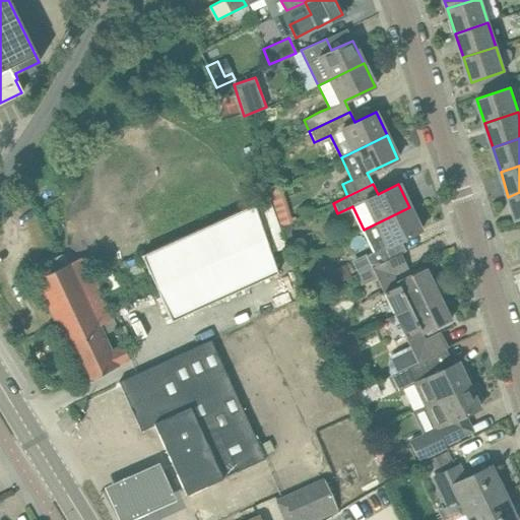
[(290,223),(280,188),(269,192),(279,230),(290,223)]
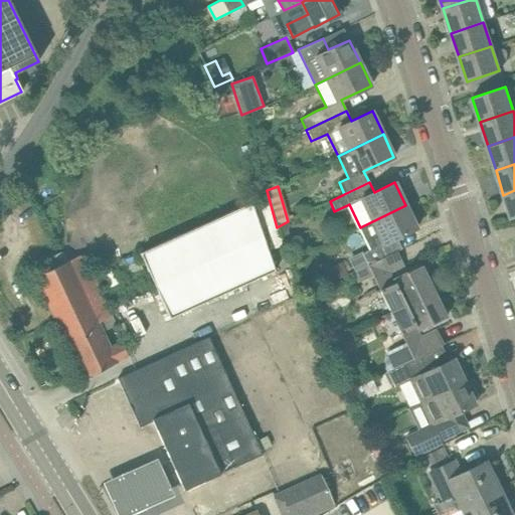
[(514,190),(503,195),(511,219),(514,217),(514,190)]
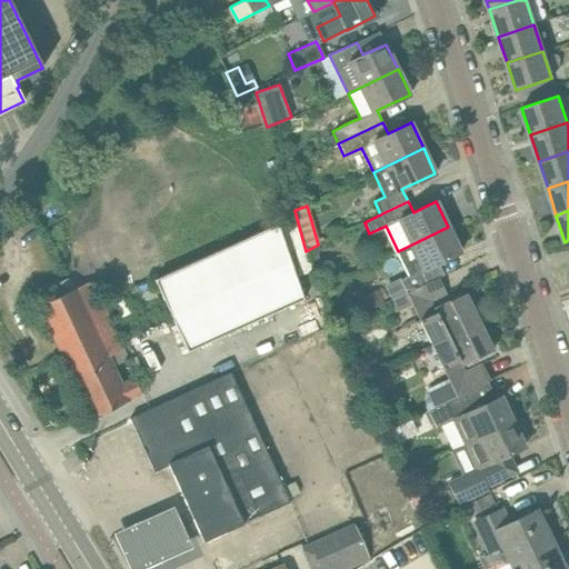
[(186,351),(300,300),(275,225),(153,280),(186,351)]
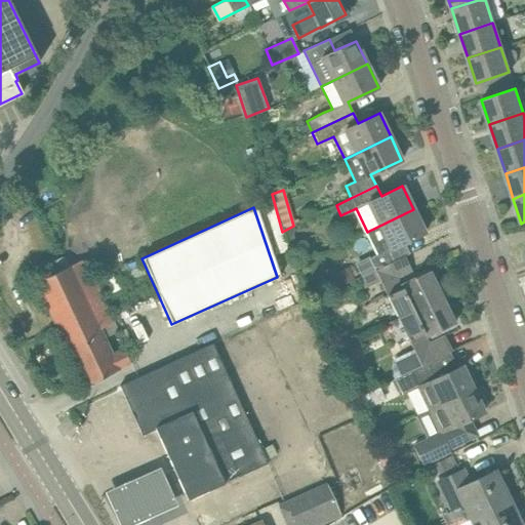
[(413,209),(367,232),(378,253),(368,258),(373,270),(404,255),(409,253),(404,242),(425,232),(413,209)]
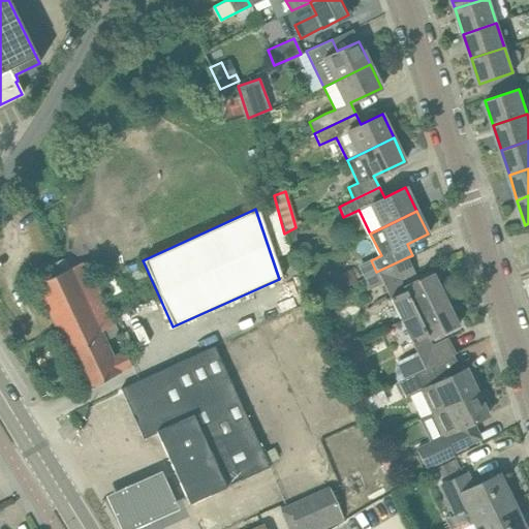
[(286,242),(288,241),(293,238),(294,235),(296,227),(284,234),(286,242)]
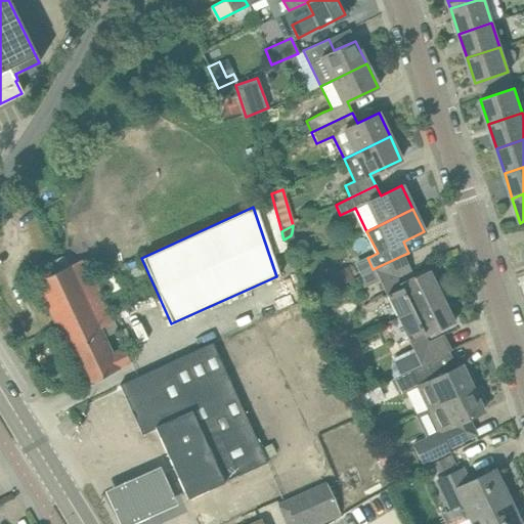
[(396,277),(411,270),(403,255),(373,269),(379,280),(396,317),(441,296),(429,269),(399,284),(396,277)]
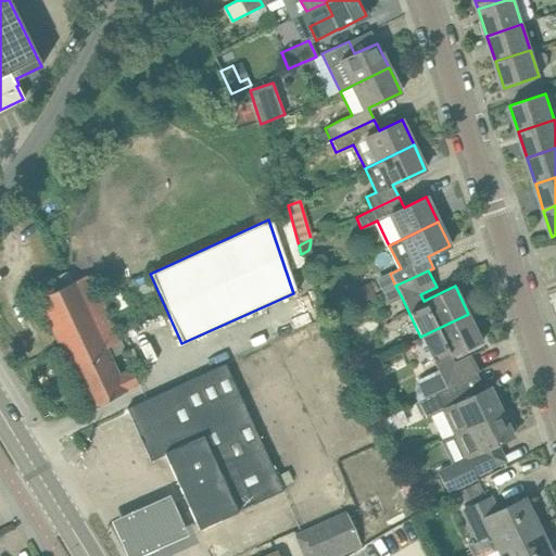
[(89,274),(37,299),(62,352),(89,408),(109,400),(126,391),(126,390),(138,384),(130,368),(118,374),(106,348),(121,341),(115,328),(113,324),(109,325),(103,314),(108,312),(99,293),(89,274)]
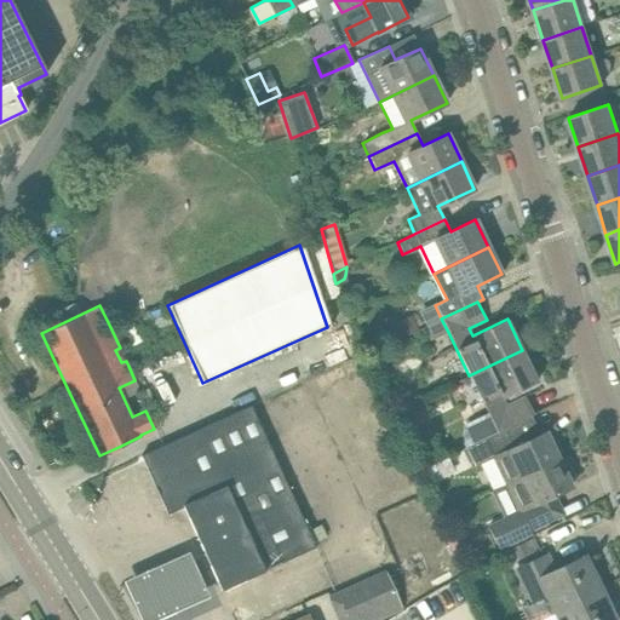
[(391,325),(397,339),(414,332),(408,317),(391,325)]
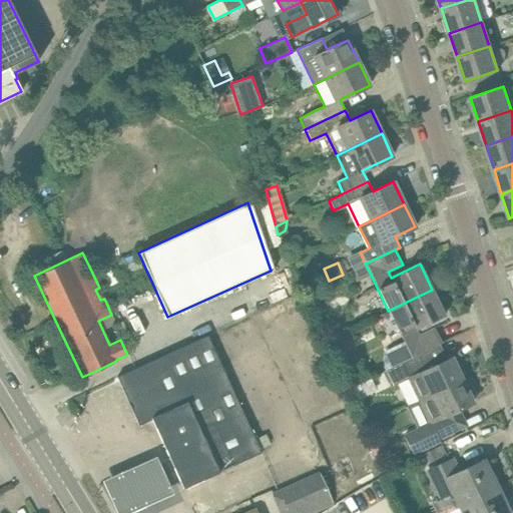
[(371,275),(365,264),(355,268),(356,282),(371,275)]
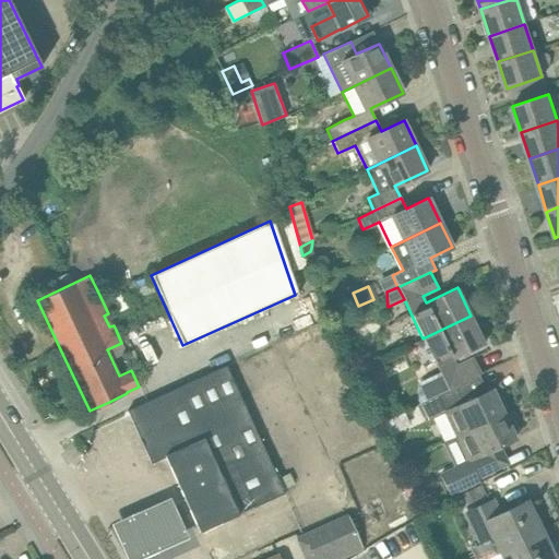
[(459,321),(423,339),(440,373),(441,376),(448,390),(460,384),(478,375),(480,373),(472,358),(456,366),(453,358),(485,343),(471,316),(459,321)]
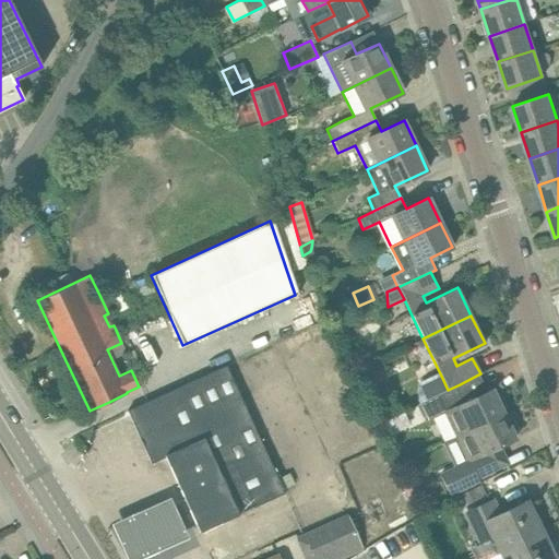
[(284,492),(226,365),(127,411),(151,463),(165,456),(199,532),(284,492)]
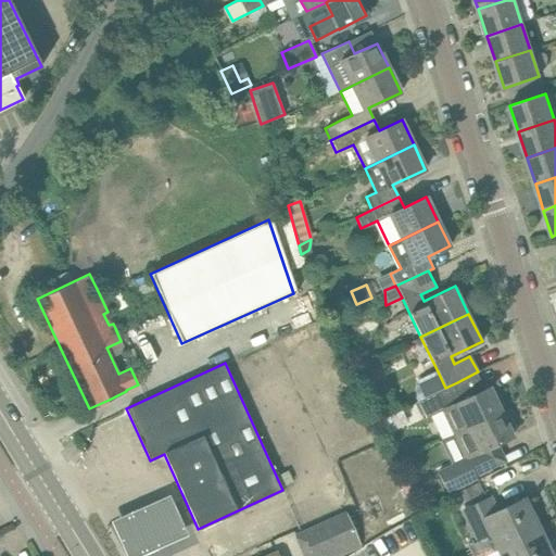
[(424,399),(418,401),(424,413),(426,417),(429,415),(442,409),(454,434),(463,430),(490,417),(501,412),(498,406),(501,405),(502,402),(497,392),(494,390),(491,392),(489,387),(484,389),(478,392),(465,399),(457,382),(445,388),(424,397),(424,399)]
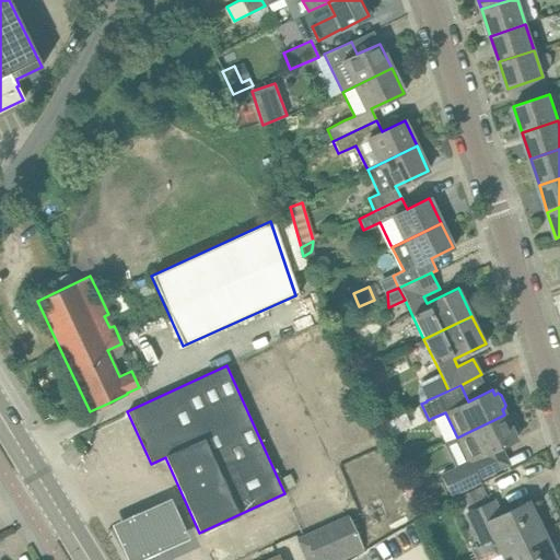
[(455,469),(441,477),(447,492),(450,496),(479,481),(478,478),(480,477),(500,467),(492,451),(501,446),(516,440),(514,434),(516,433),(517,430),(513,420),(510,418),(506,420),(504,415),(493,420),(466,433),(457,438),(463,448),(467,458),(469,463),(455,469)]
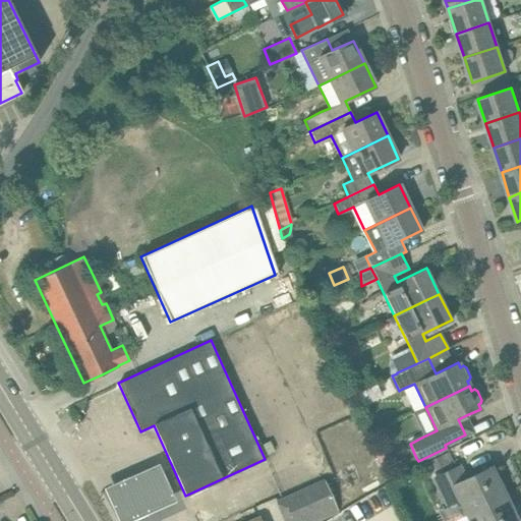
[(384,450),(374,454),(382,468),(391,464),(384,450)]
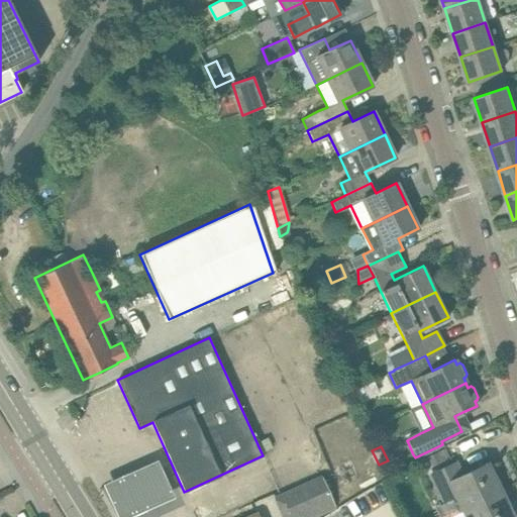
[(444,449),(420,460),(424,471),(449,458),(444,449)]
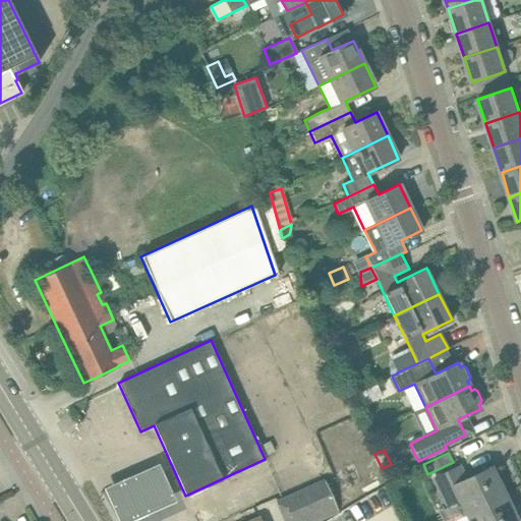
[(157,461),(103,483),(118,520),(125,520),(174,501),(157,461)]
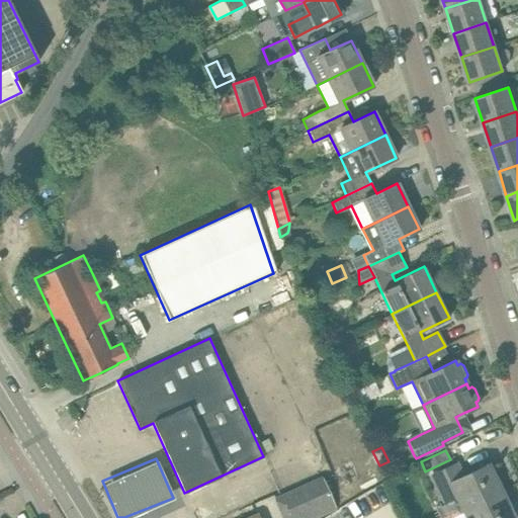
[(456,463),(431,476),(444,503),(454,498),(461,512),(501,493),(488,464),(462,477),(456,463)]
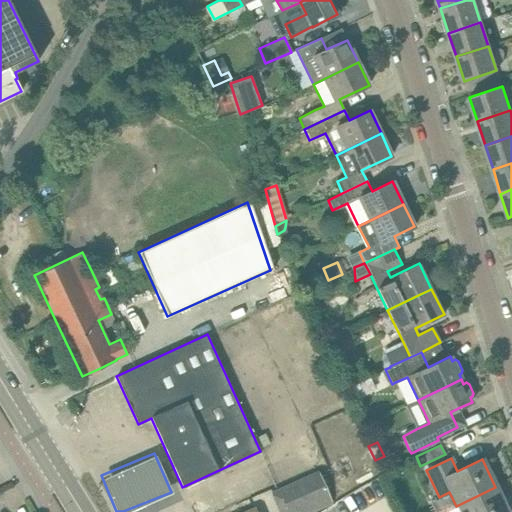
[(290,485),(272,493),(280,511),(309,511),(331,503),(319,472),(290,485)]
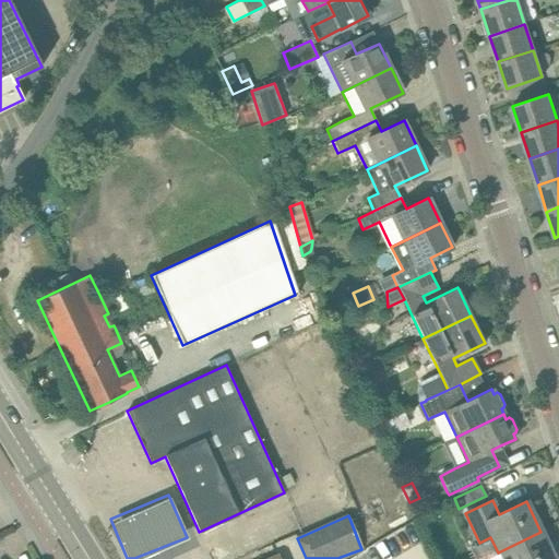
[(499,554),(488,558),(487,558),(554,558),(540,532),(530,537),(498,552),(499,554)]
